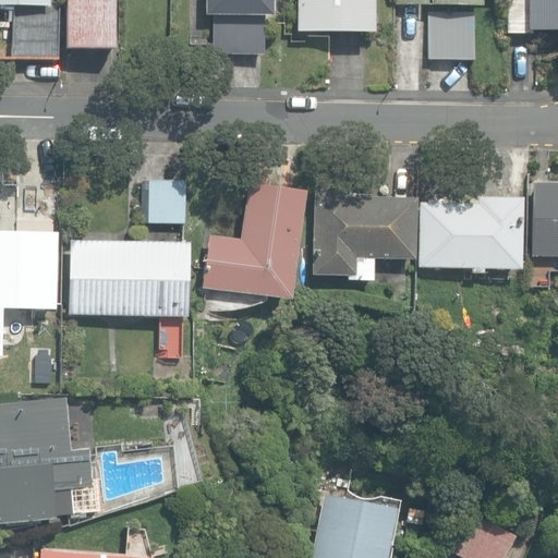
[(13,59),(57,60),(58,2),(49,2),(48,0),(0,0),(0,4),(14,5),(13,59)]
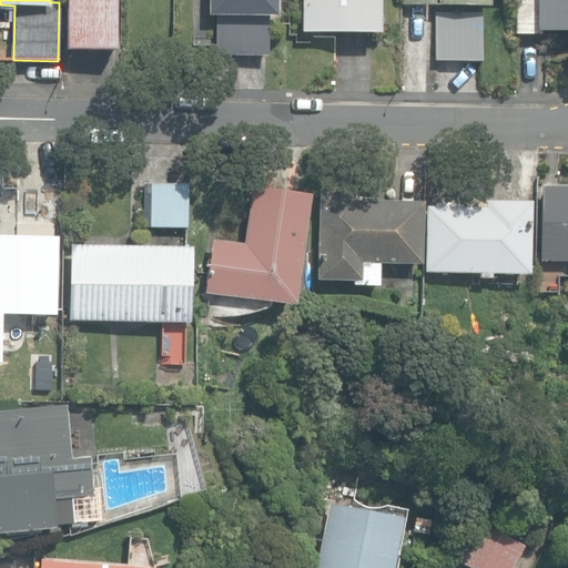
[(67,0),(67,50),(115,50),(115,0),(67,0)]
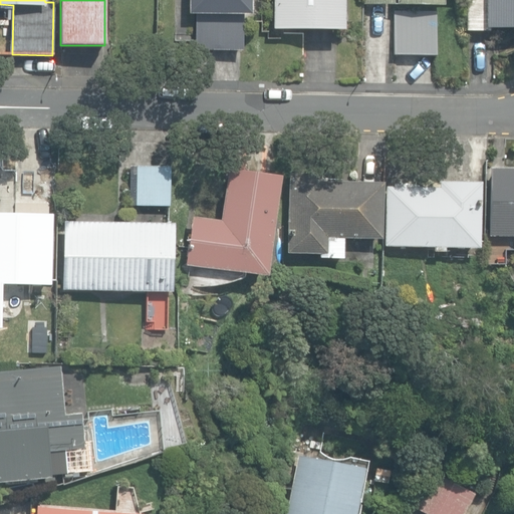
[(195,50),(243,50),(243,16),(251,16),(250,0),(188,0),(188,15),(195,15),(195,50)]
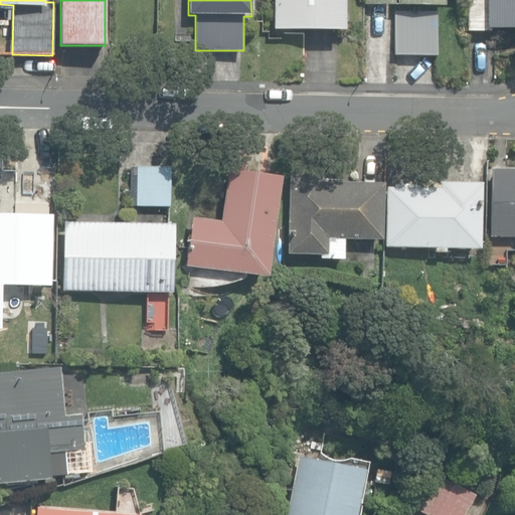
[(274,0),(274,29),(344,30),(344,0),(274,0)]
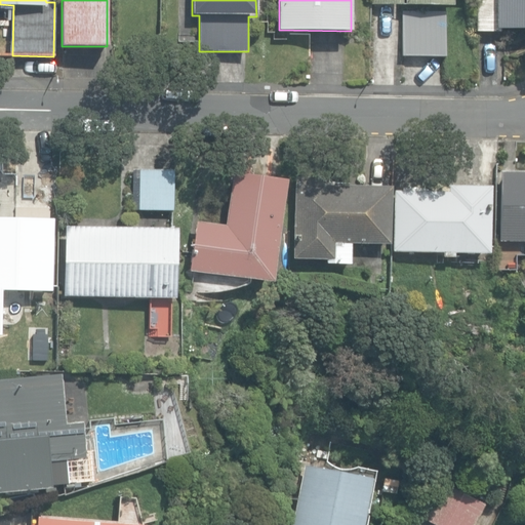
[(524,0),(476,0),(476,33),(498,33),(498,29),(524,29),(524,0)]
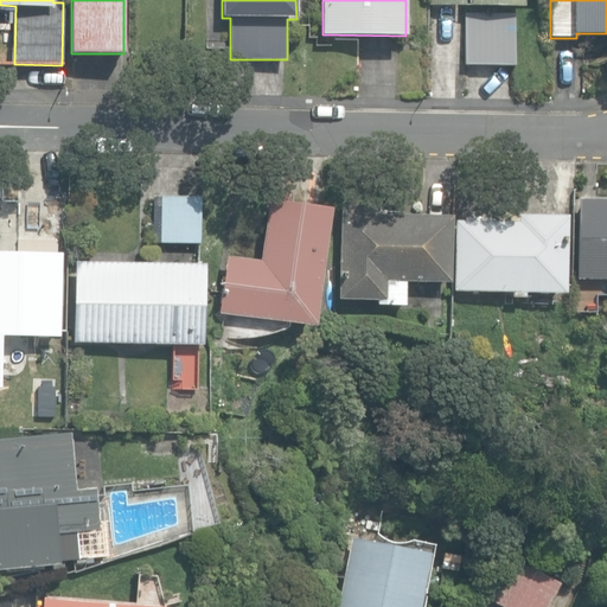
[(465,65),(516,65),(516,13),(465,13),(465,65)]
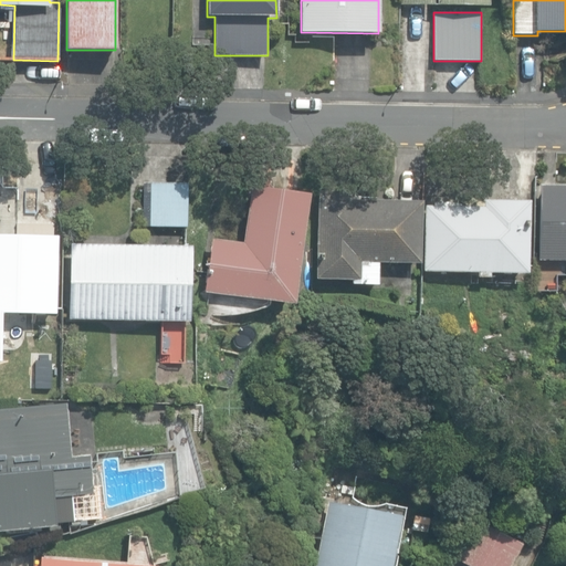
[(143,226),(187,227),(187,184),(143,182),(143,226)]
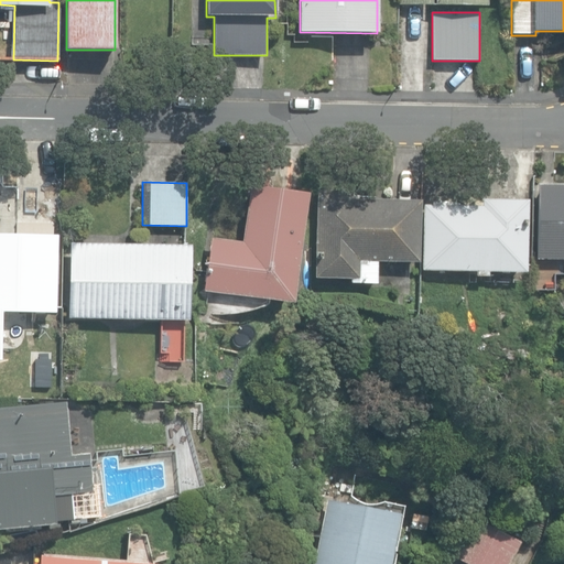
[(203,291),(291,304),(307,193),(250,185),(241,242),(210,238),(203,291)]
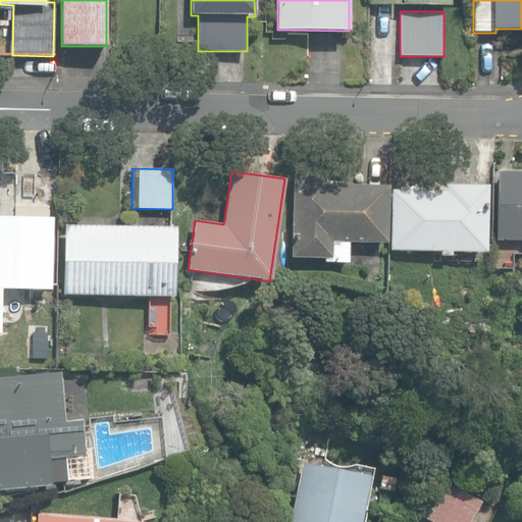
[(521,172),(498,172),(497,240),(521,240),(521,172)]
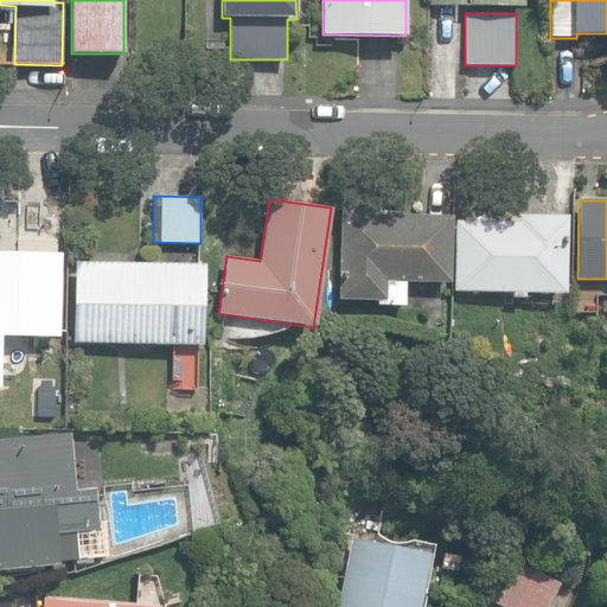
[(376,305),(406,306),(406,282),(449,282),(451,216),(378,215),(379,206),(340,205),(339,299),(376,300),(376,305)]
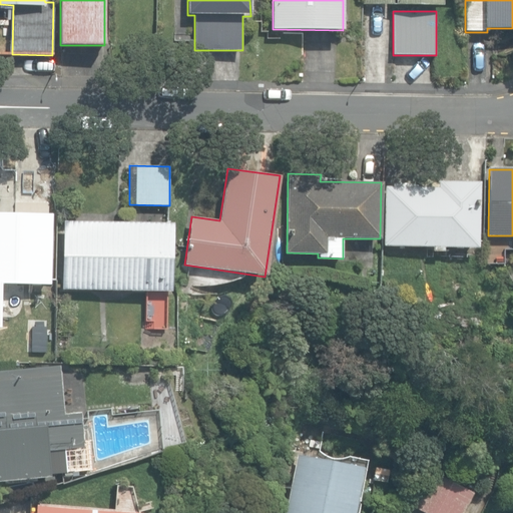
[(432,251),(443,251),(443,247),(478,248),(479,182),(436,181),(436,187),(385,186),(383,245),(432,246),(432,251)]
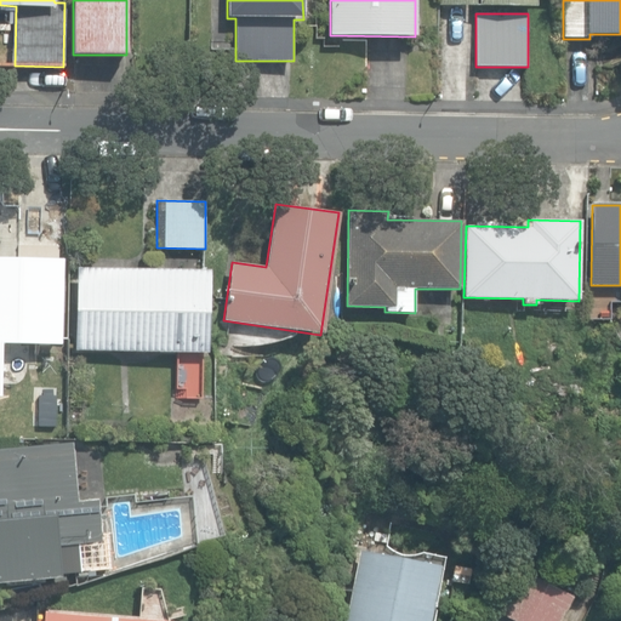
[(0,381),(1,342),(61,345),(63,260),(60,260),(60,246),(18,245),(18,258),(0,257),(0,381)]
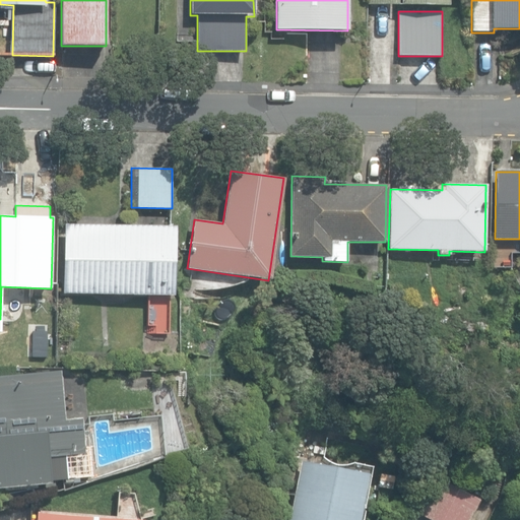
[(63,294),(173,296),(175,226),(64,224),(63,294)]
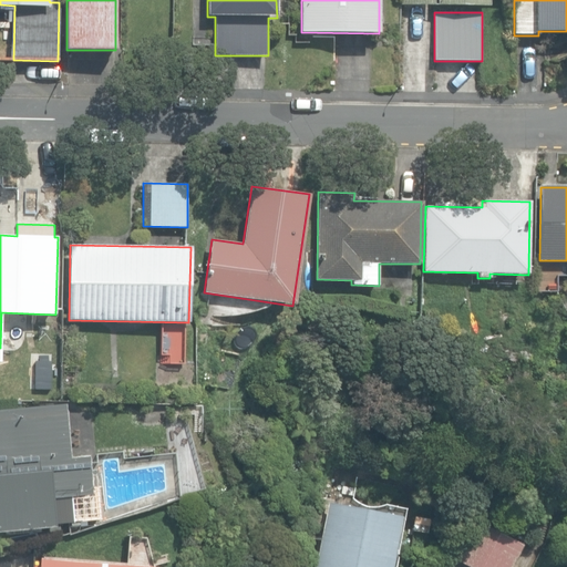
[(203,402),(216,404),(218,388),(206,385),(203,402)]
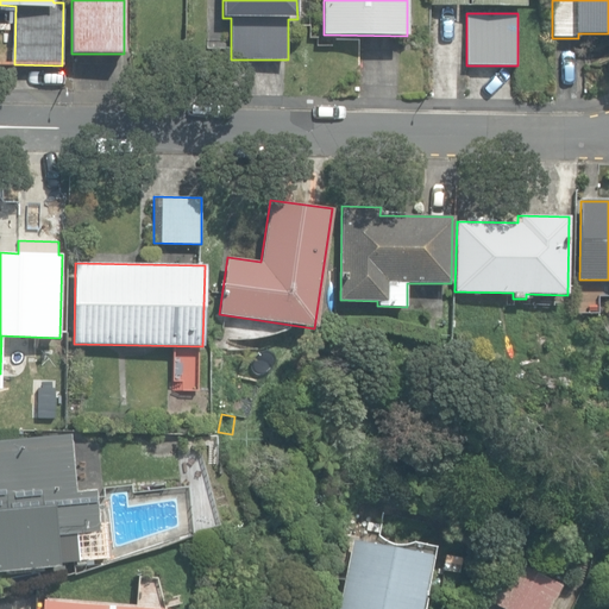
[(0,571),(81,564),(81,562),(110,559),(106,523),(99,523),(96,489),(76,491),(70,433),(0,439),(0,571)]
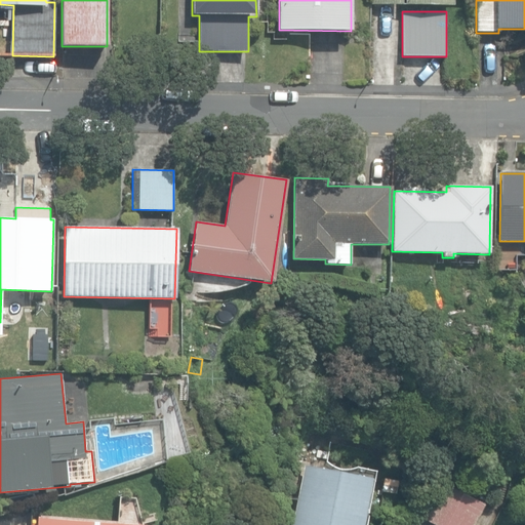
[(290,524),(361,524),(371,479),(304,465),(290,524)]
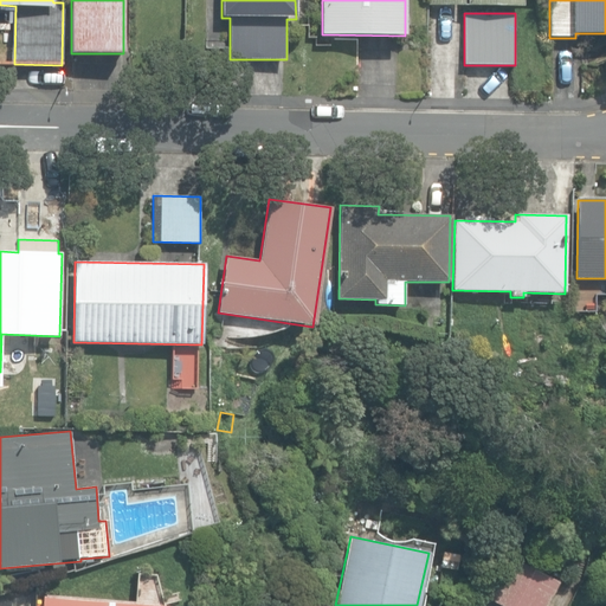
[(456,569),(459,549),(443,547),(439,566),(456,569)]
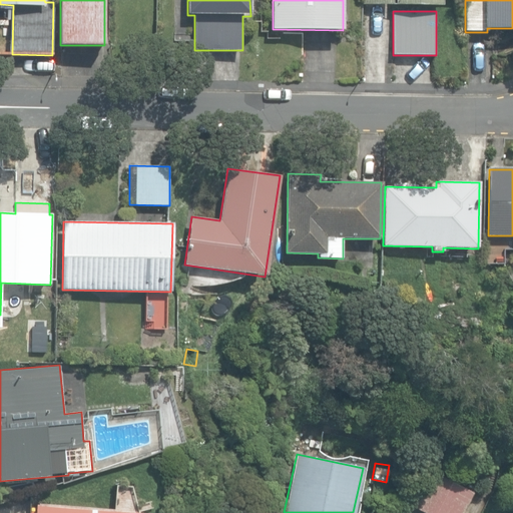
[(411,505),(425,512),(462,512),(473,493),(430,470),(411,505)]
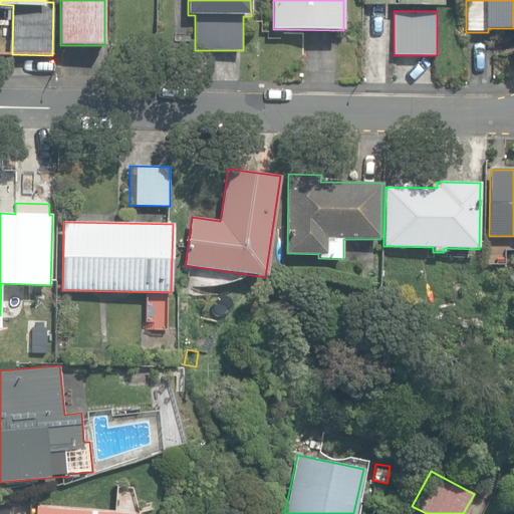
All buildings are outlined.
